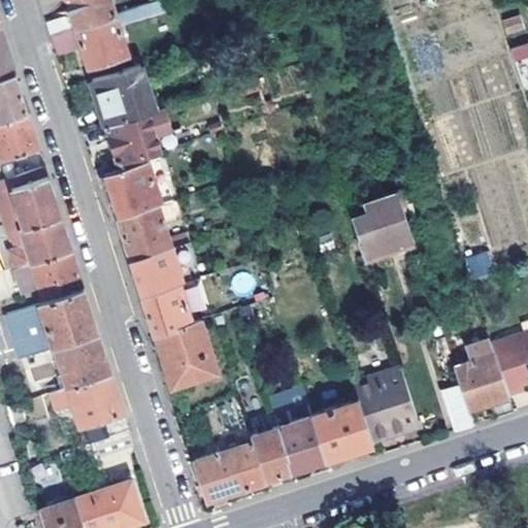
[(116,11),(111,0),(68,0),(72,13),(46,22),(50,33),(116,11)]
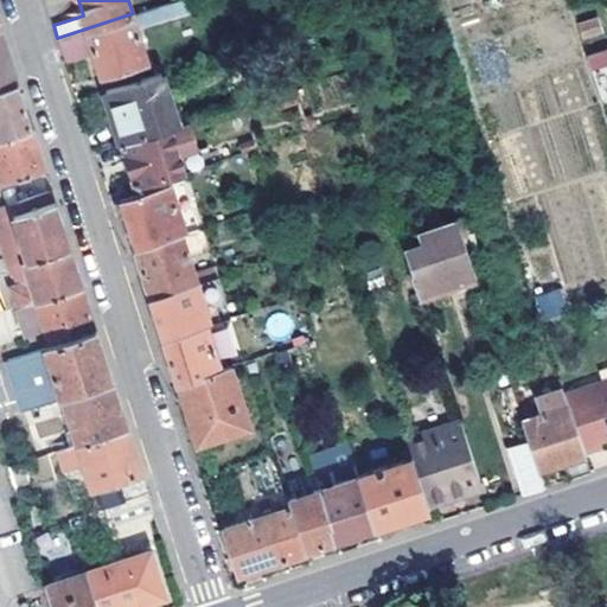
[(173,0),(133,13),(144,51),(160,46),(153,20),(193,7),(190,0),(173,0)]
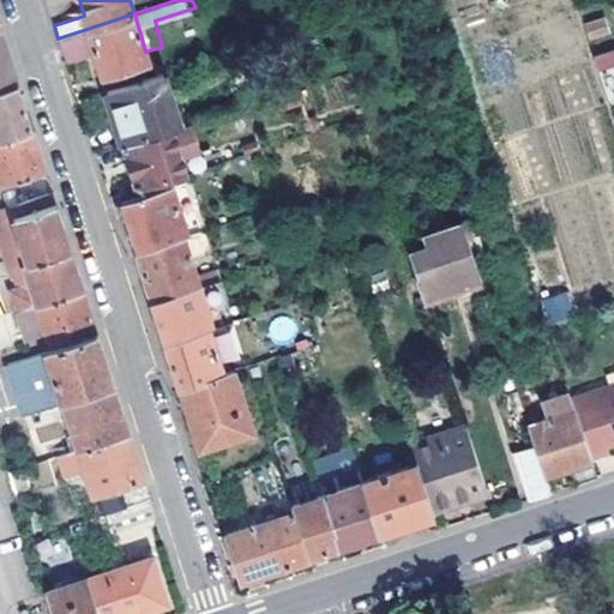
[(145,52),(134,13),(58,38),(65,61),(96,52),(104,76),(149,61),(145,52)]
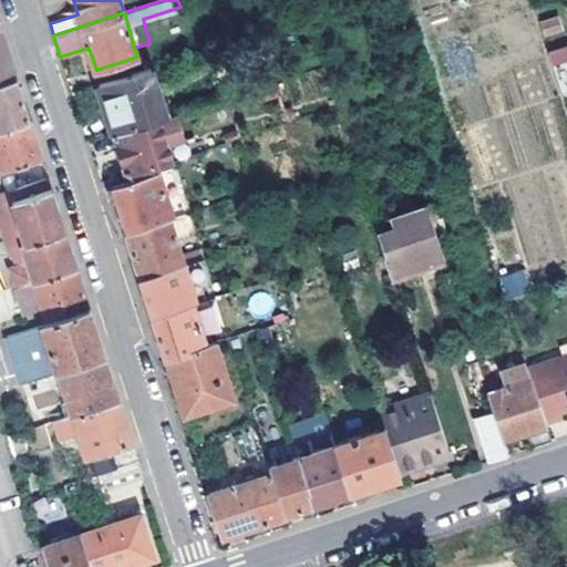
[(559,14),(538,21),(543,33),(564,26),(559,14)]
